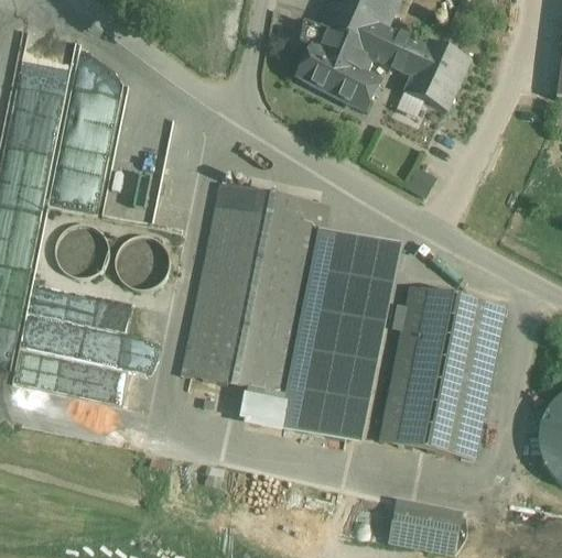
[(325,0),(315,23),(321,26),(374,50),(381,34),(396,0),(325,0)]
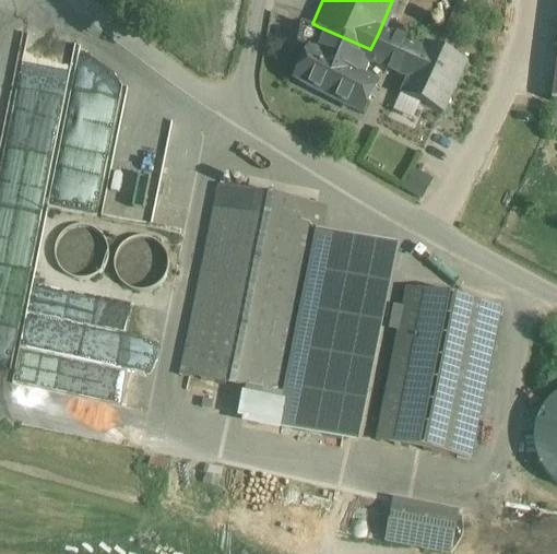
[(370,49),(318,26),(297,74),(364,104),(374,81),(359,74),(367,58),(370,49)]
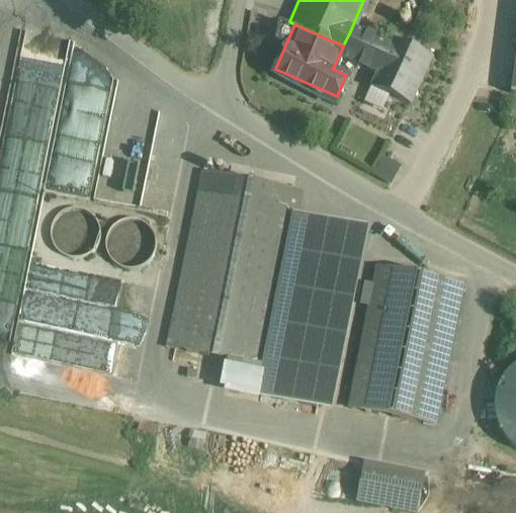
[(345,56),(355,33),(350,31),(343,46),(340,54),(345,56)]
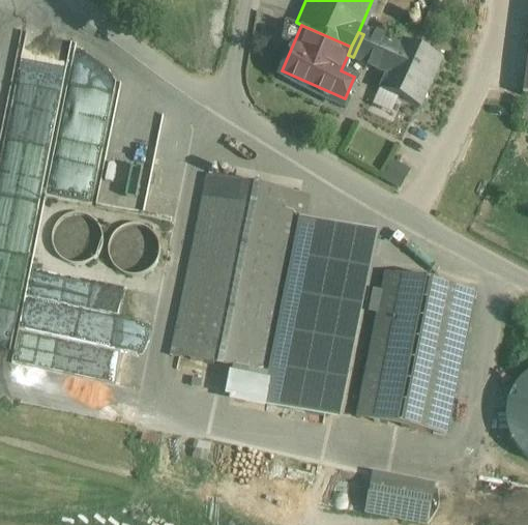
[(397,49),(363,34),(353,57),(386,71),(397,49)]
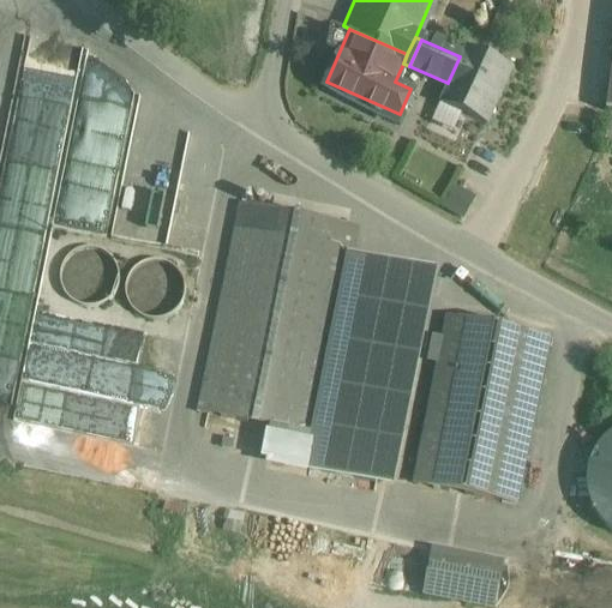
[(510,66),(463,47),(460,56),(448,83),(442,97),(487,118),(510,66)]
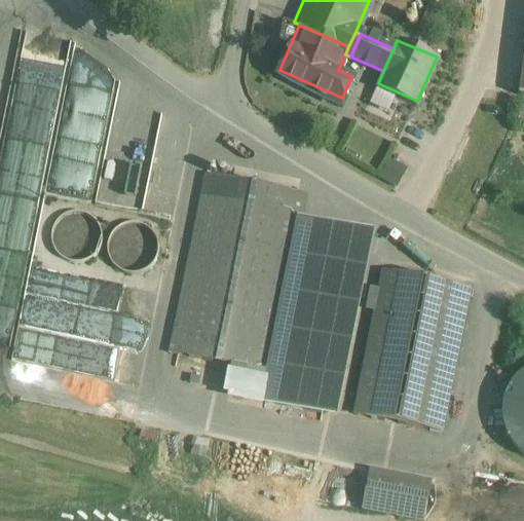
[(389,153),(379,172),(398,182),(408,163),(389,153)]
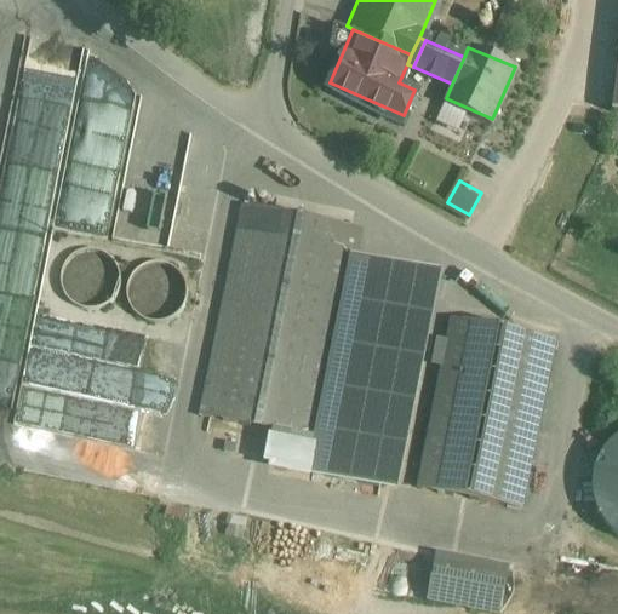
[(198,412),(279,429),(318,436),(354,256),(360,225),(240,201),(198,412)]
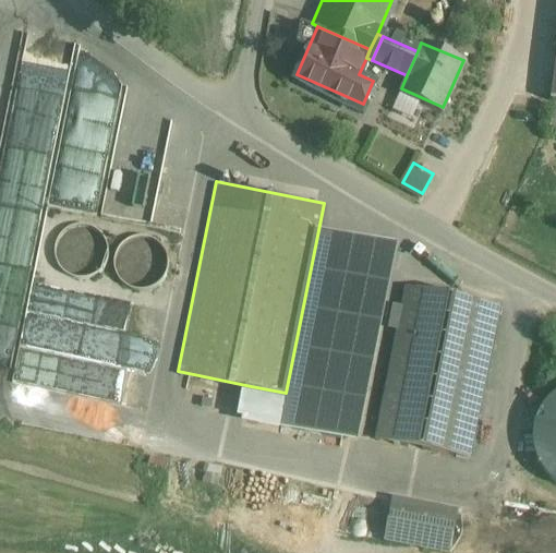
[(87,224),(70,225),(56,238),(53,255),(63,271),(81,276),(98,269),(106,253),(103,236),(87,224)]
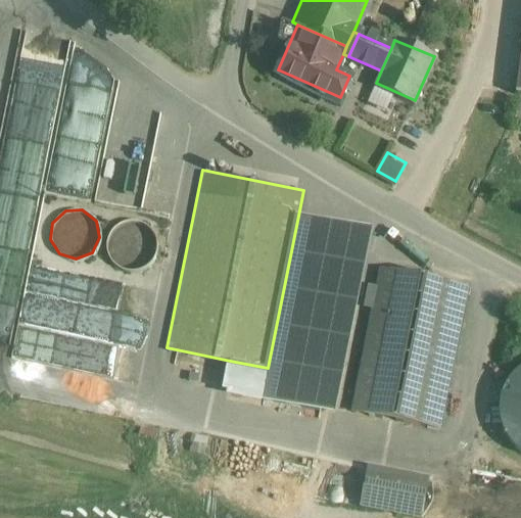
[(370,230),(298,216),(268,368),(262,396),(334,411),(370,230)]
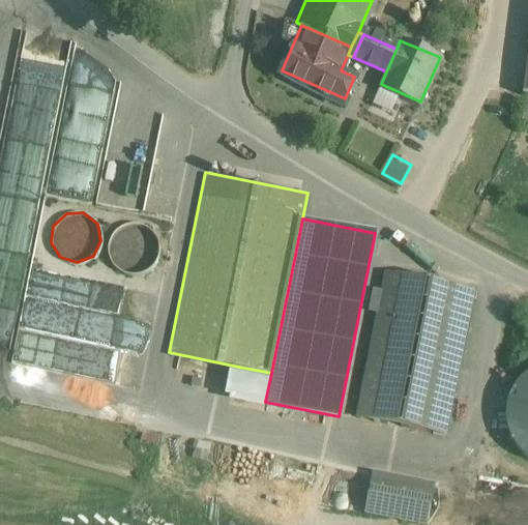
[(140,223),(123,224),(110,235),(108,253),(117,267),(134,272),(150,266),(157,251),(154,233),(140,223)]
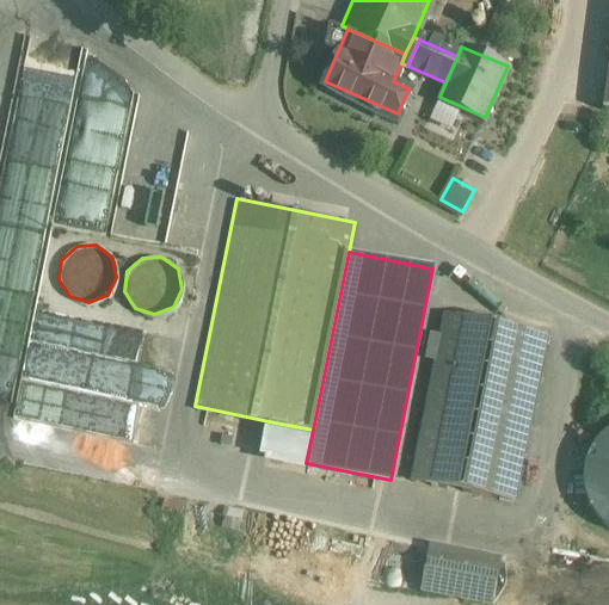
[(545,332),(444,312),(411,477),(511,498),(545,332)]
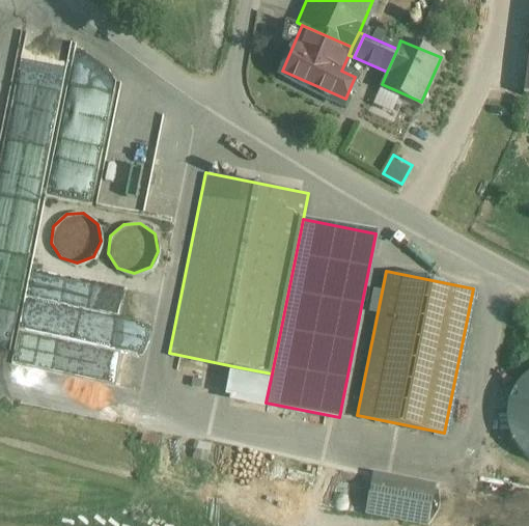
[(85,340),(96,296),(79,292),(72,322),(61,319),(57,333),(85,340)]
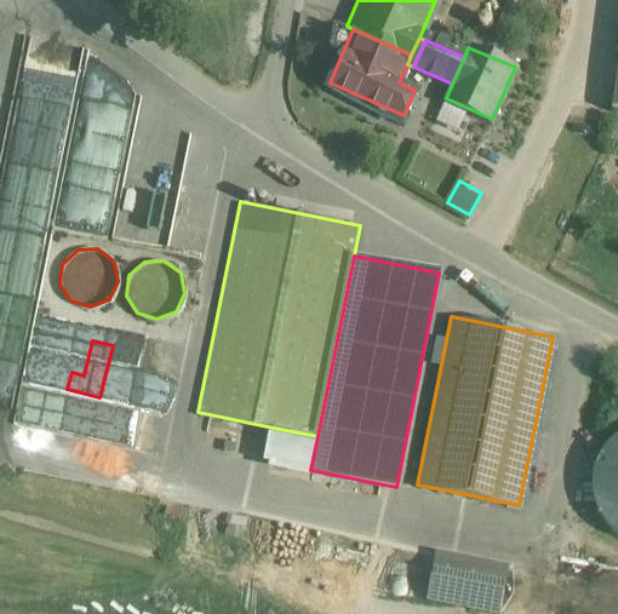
[(310,470),(318,436),(279,429),(273,463),(310,470)]
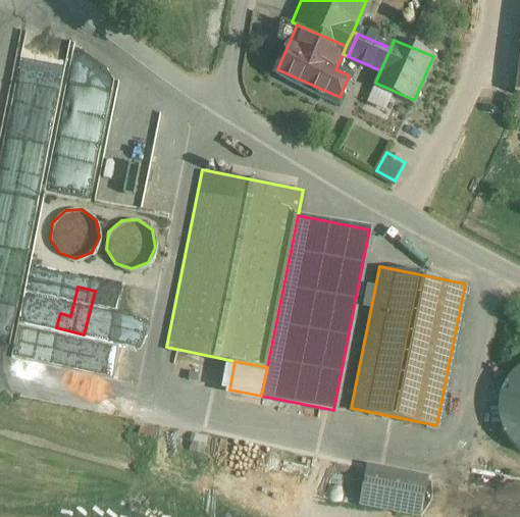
[(519,456),(519,365),(512,370),(500,385),(494,405),(496,425),(505,444),(519,456)]
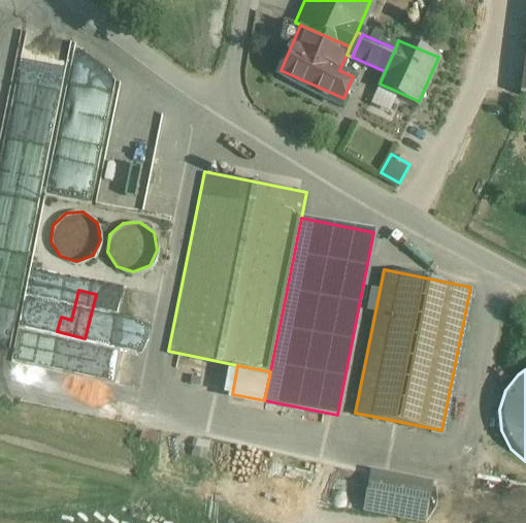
[(270,446),(238,439),(232,469),(264,476),(270,446)]
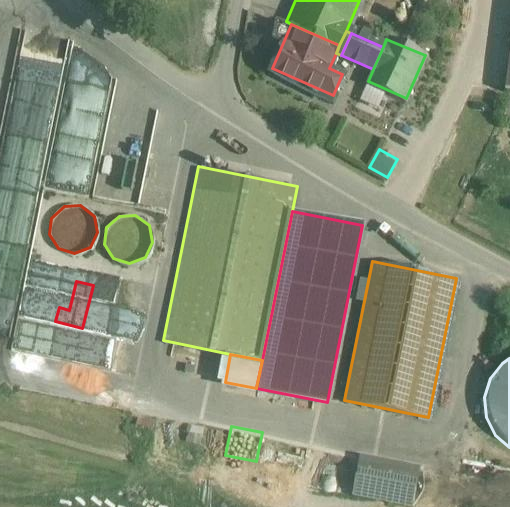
[(357,454),(332,449),(326,481),(350,485),(357,454)]
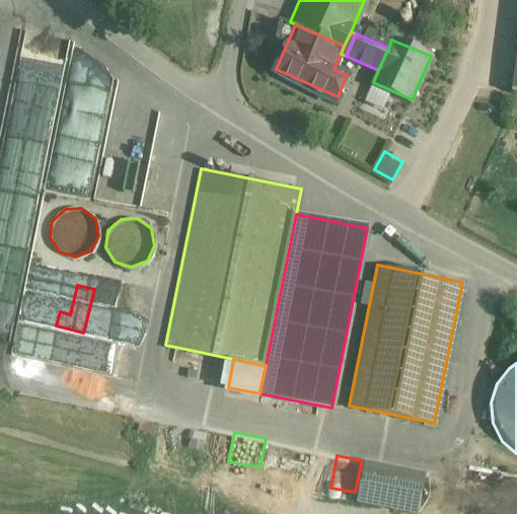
[(424,479),(363,466),(356,500),(417,512),(424,479)]
